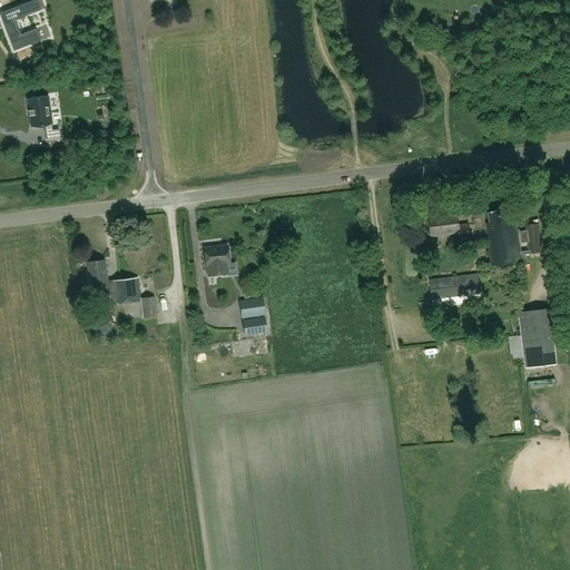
[(40,10),(37,0),(32,0),(0,12),(0,15),(13,50),(39,40),(35,28),(19,35),(13,20),(40,10)]
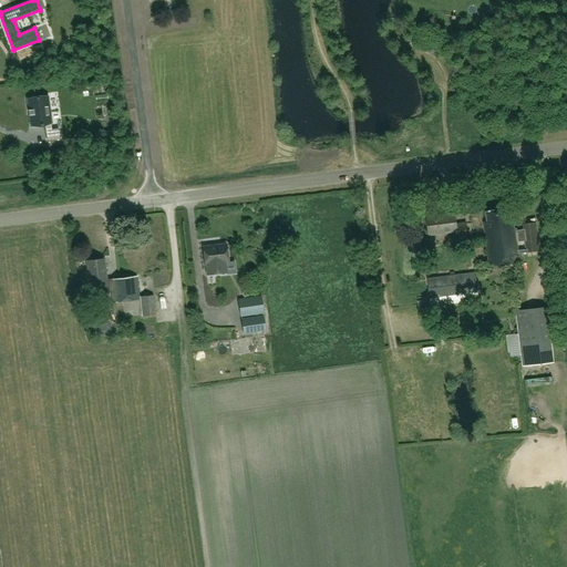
[(30,115),(31,125),(40,124),(40,125),(42,125),(42,124),(44,124),(47,141),(60,138),(59,129),(52,130),(48,96),(39,98),(37,98),(37,99),(28,100),(29,110),(28,110),(28,111),(29,111),(30,114),(29,114),(29,115),(30,115)]
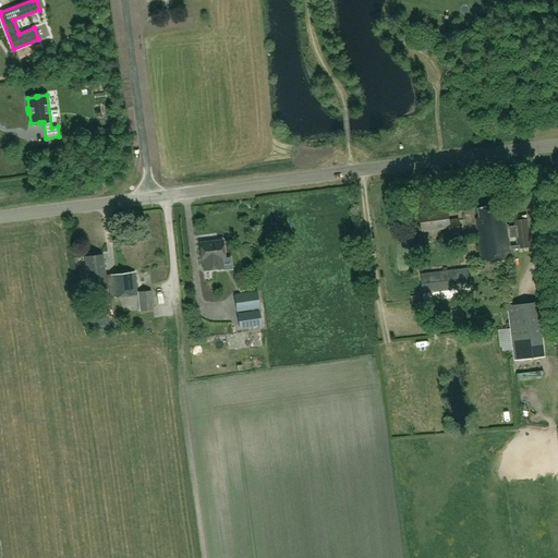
[(500,205),(478,208),(480,217),(475,218),(482,261),(512,256),(511,249),(518,247),(531,246),(528,218),(514,220),(514,226),(508,227),(508,226),(508,225),(506,225),(506,217),(502,218),(500,205)]
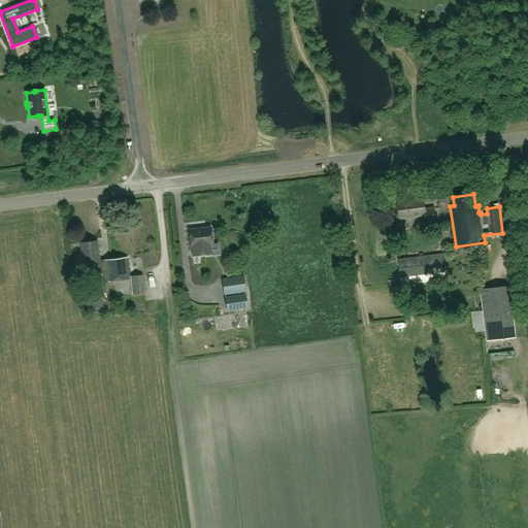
[(424,198),(398,201),(400,218),(426,215),(427,222),(435,221),(433,207),(425,208),(424,198)]
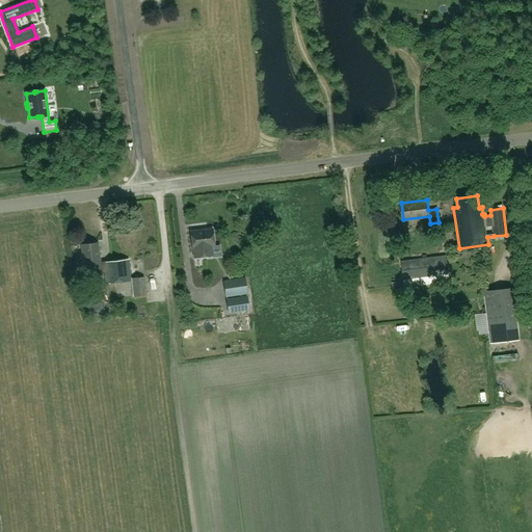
[(210,255),(209,246),(214,246),(212,229),(190,231),(192,248),(193,258),(213,256),(213,254),(212,254),(212,255),(210,255)]
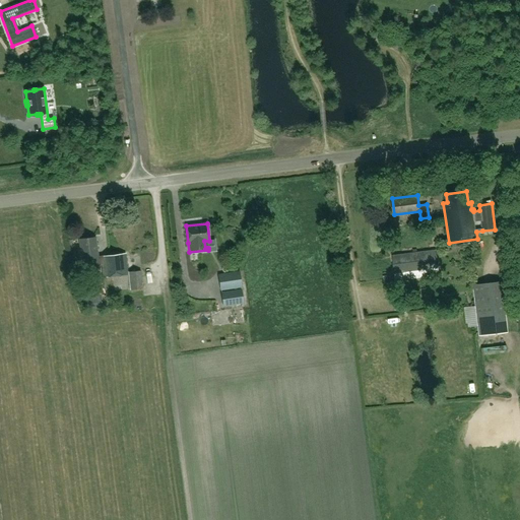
[(95,237),(79,239),(81,259),(87,258),(88,265),(102,264),(103,277),(128,273),(125,253),(98,256),(95,237)]
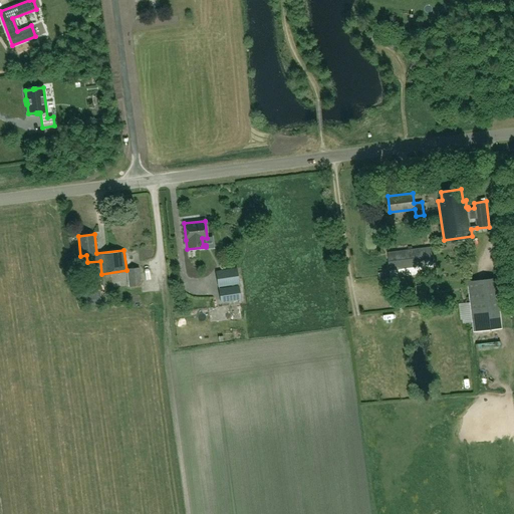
[(391,270),(433,265),(430,247),(388,252),(391,270)]
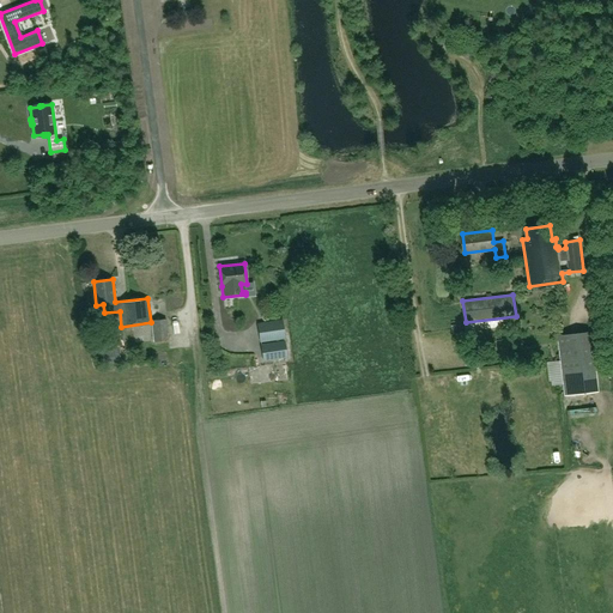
[(151,320),(153,341),(168,340),(165,319),(151,320)]
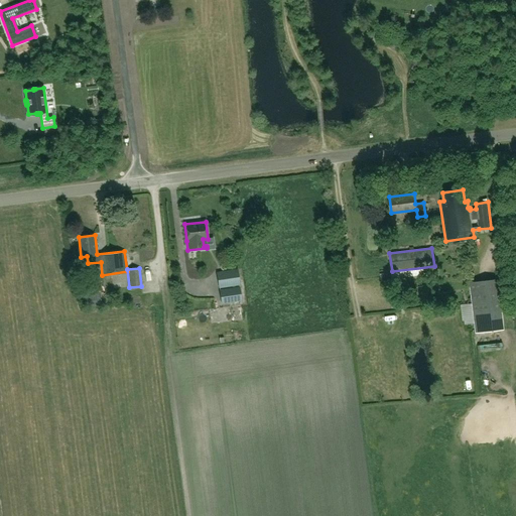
[(217,272),(220,287),(239,285),(237,269),(217,272)]
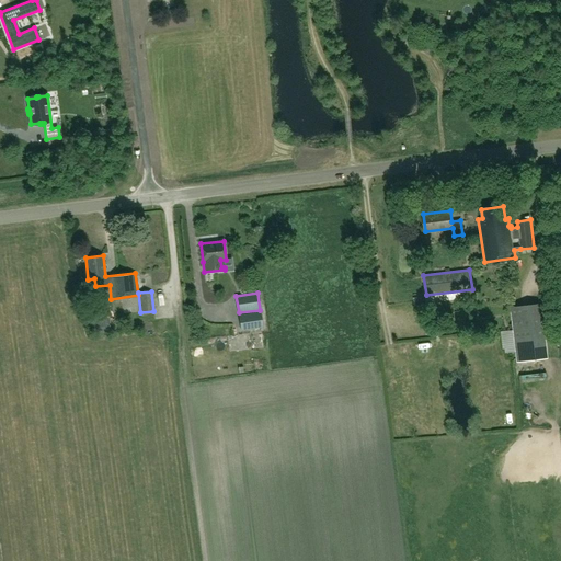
[(541,305),(511,308),(517,363),(548,359),(541,305)]
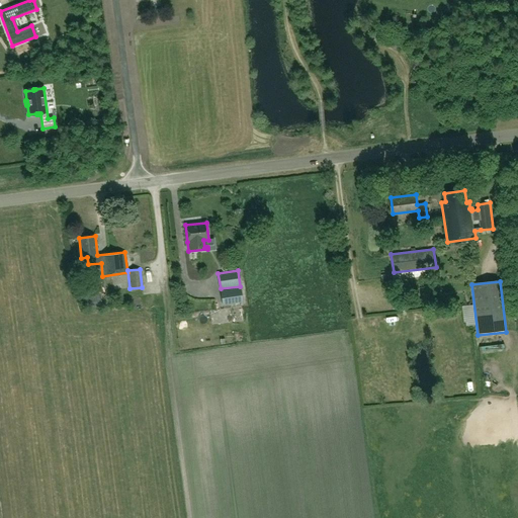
[(241,287),(221,290),(223,305),(243,301),(241,287)]
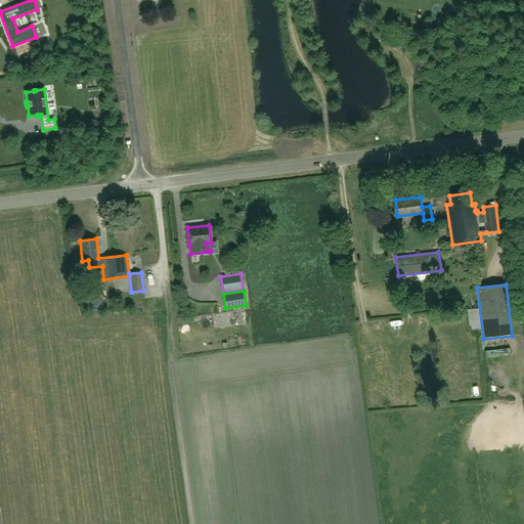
[(85,300),(86,309),(102,306),(101,297),(85,300)]
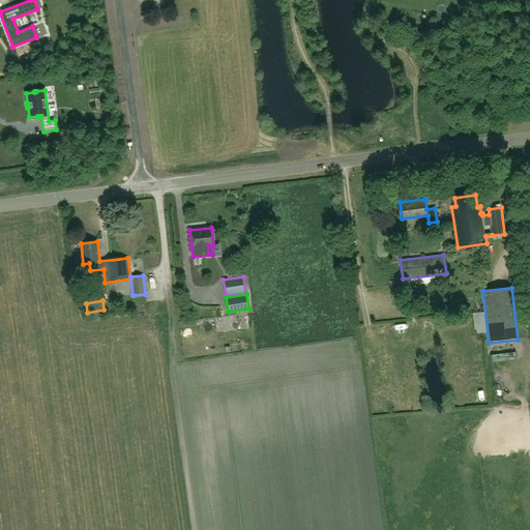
All buildings are outlined.
